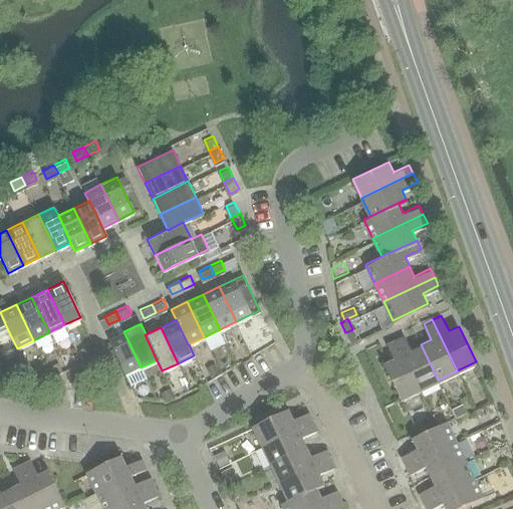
[(124,374),(141,367),(123,331),(108,339),(124,374)]
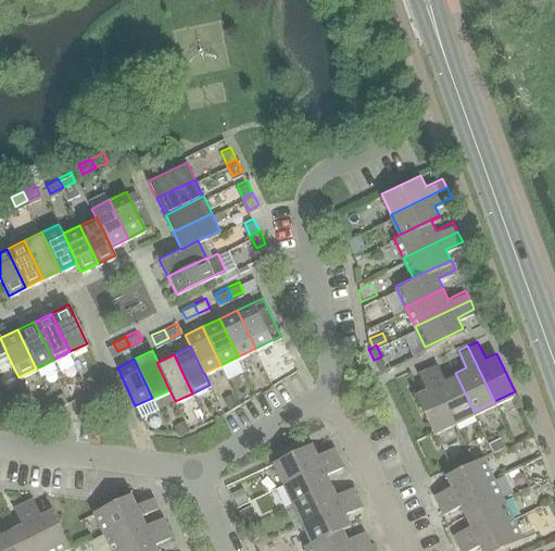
[(454,421),(474,411),(455,373),(445,377),(437,360),(427,365),(454,421)]
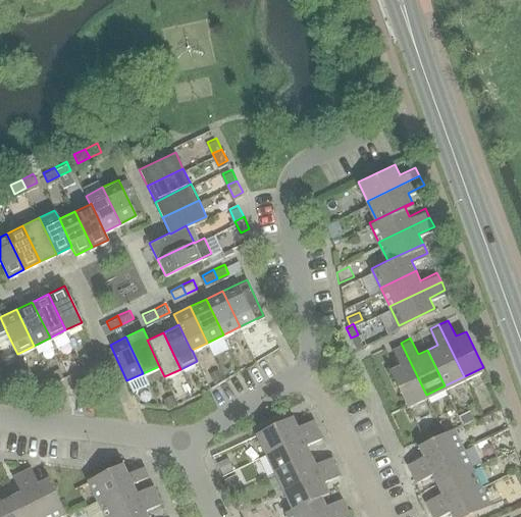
[(407,404),(426,395),(401,343),(393,347),(400,363),(388,368),(407,404)]
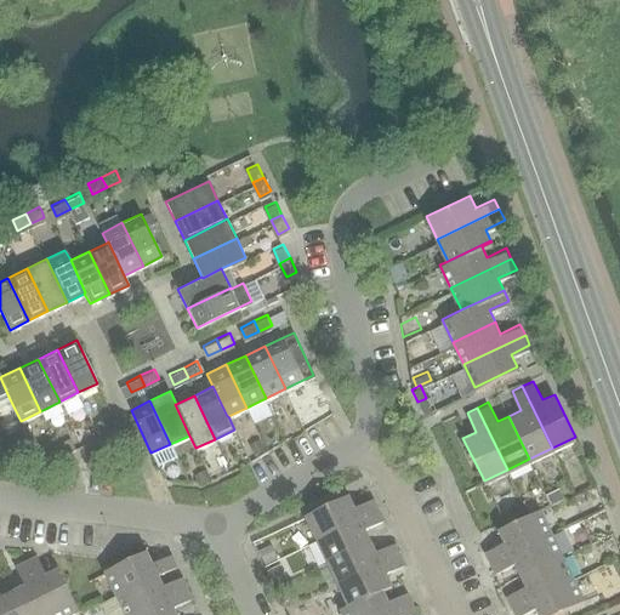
[(21,426),(6,433),(17,456),(32,449),(21,426)]
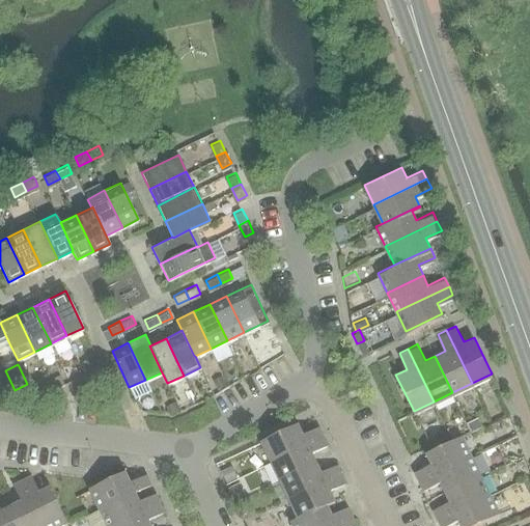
[(85,371),(89,380),(101,375),(96,365),(85,371)]
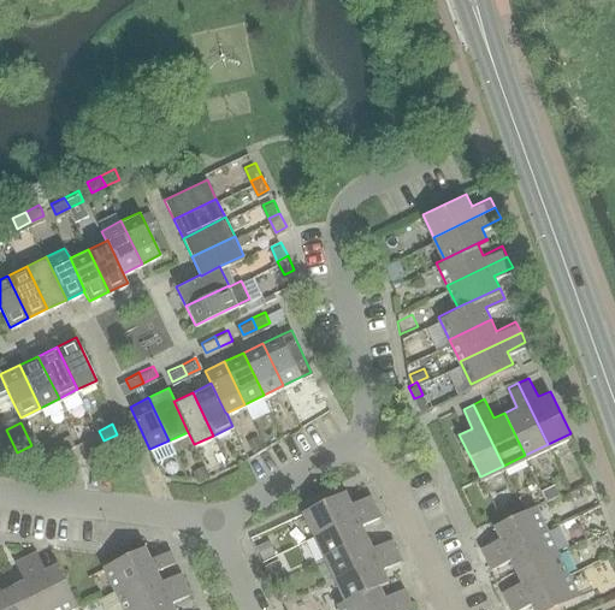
[(99,431),(86,437),(90,448),(104,440),(99,431)]
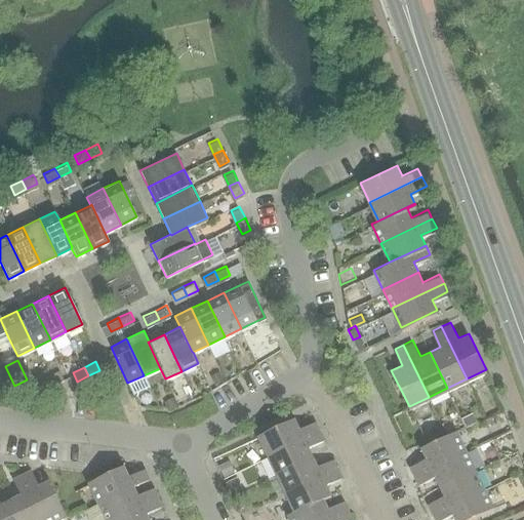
[(48,374),(52,383),(65,377),(59,368),(48,374)]
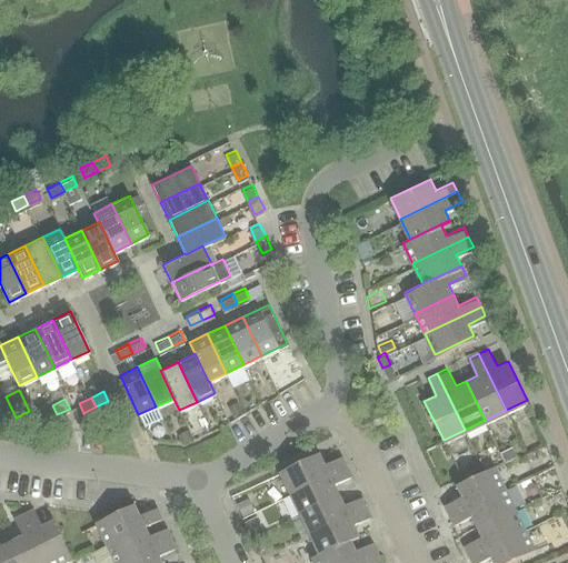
[(237,400),(227,404),(232,415),(242,411),(237,400)]
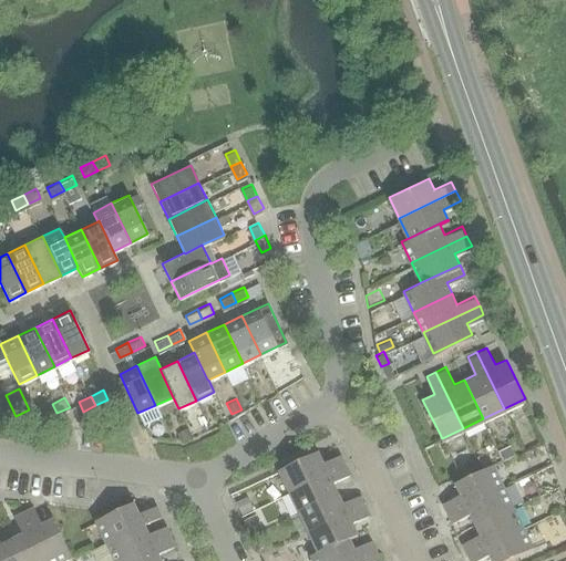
[(40,409),(44,419),(57,413),(52,404),(40,409)]
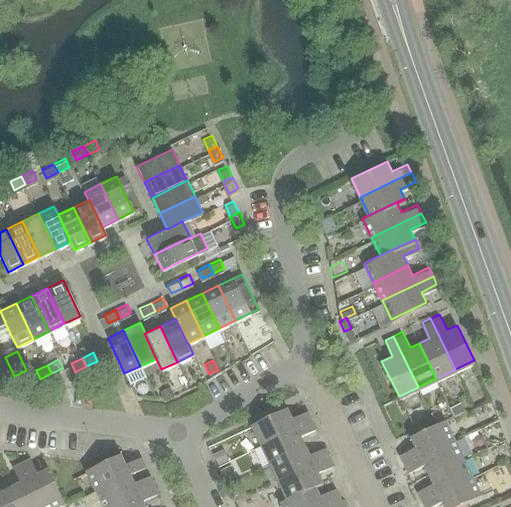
[(168,385),(159,389),(163,398),(172,394),(168,385)]
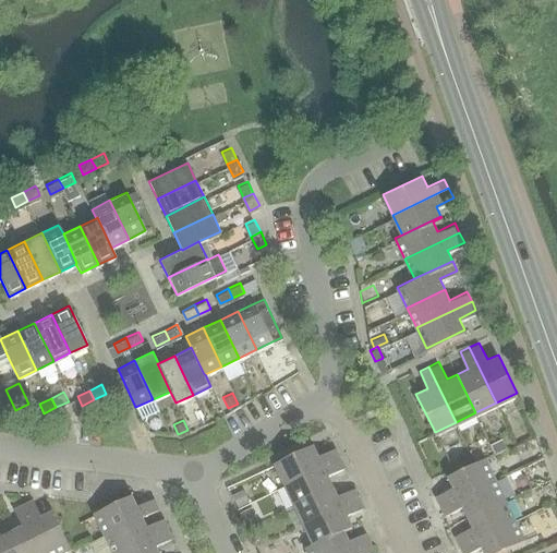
[(283,482),(340,455),(336,445),(318,454),(313,443),(274,461),(283,482)]
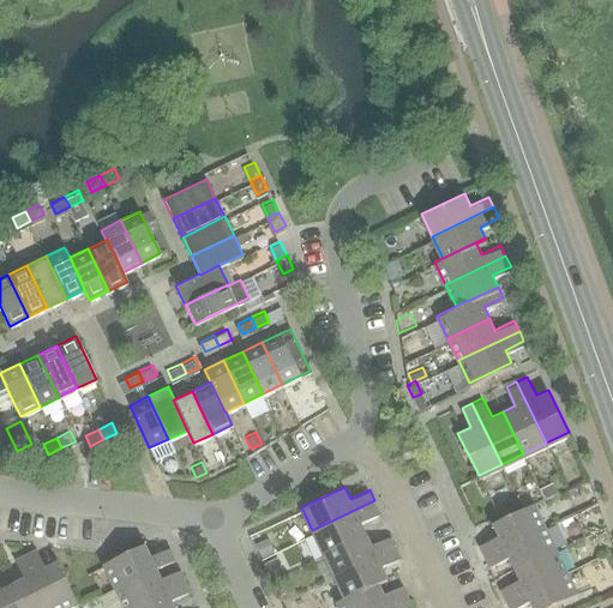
[(360,521),(379,511),(374,500),(312,530),(323,552),(366,531),(360,521)]
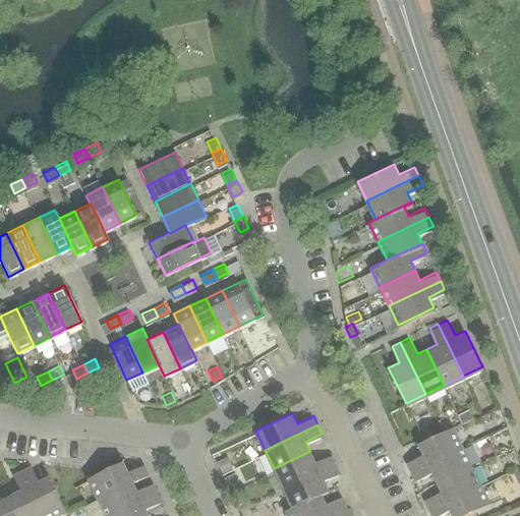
[(407,460),(411,469),(462,444),(453,424),(418,442),(423,452),(407,460)]
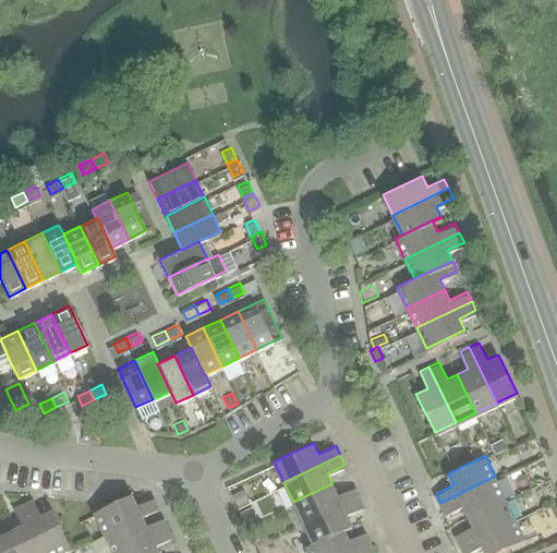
[(495,476),(440,503),(445,512),(462,504),(468,515),(505,496),(495,476)]
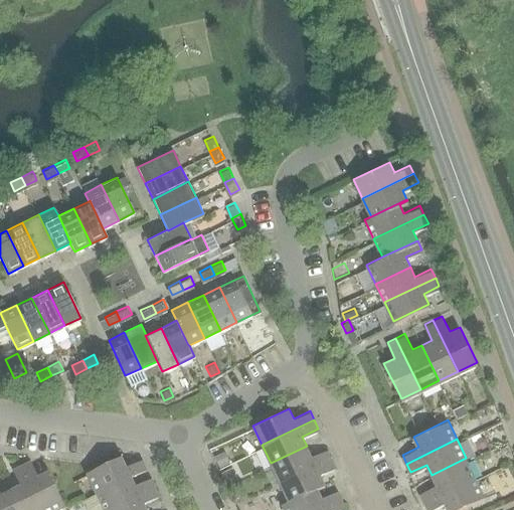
[(280,482),(332,457),(327,448),(311,456),(307,446),(271,463),(280,482)]
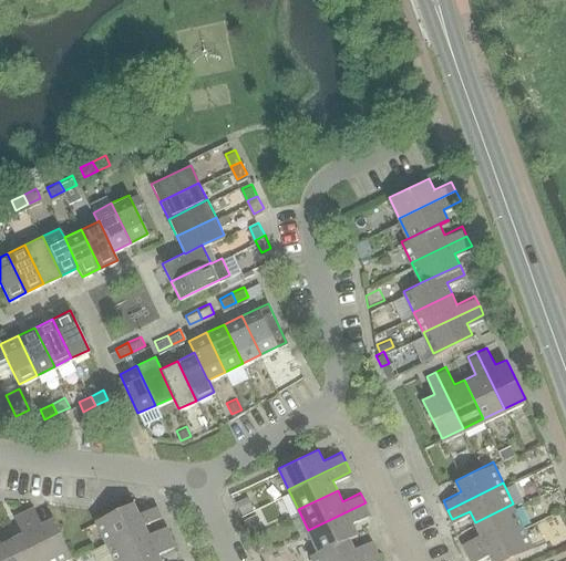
[(245,495),(235,499),(242,512),(251,508),(245,495)]
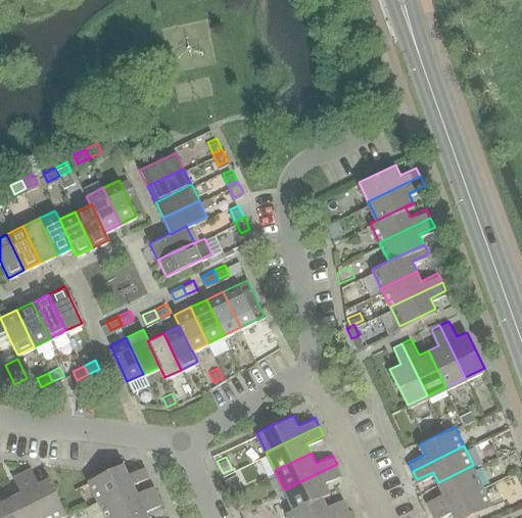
[(97,499),(133,481),(148,474),(144,464),(128,472),(123,462),(88,478),(97,499)]
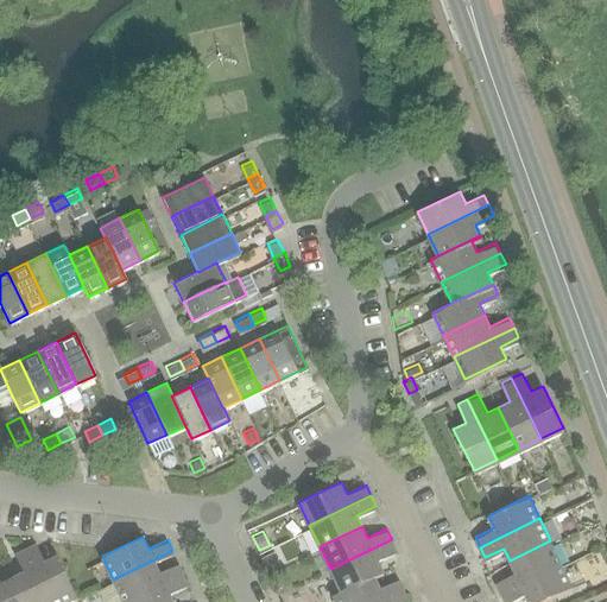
[(378,558),(387,553),(397,550),(392,539),(330,569),(340,590),(341,591),(374,575),(384,571),(378,558)]
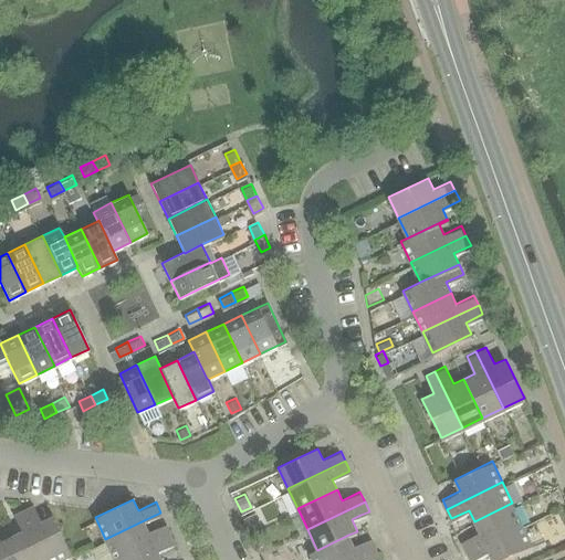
[(512,503),(474,521),(479,531),(462,540),(467,550),(522,524),(512,503)]
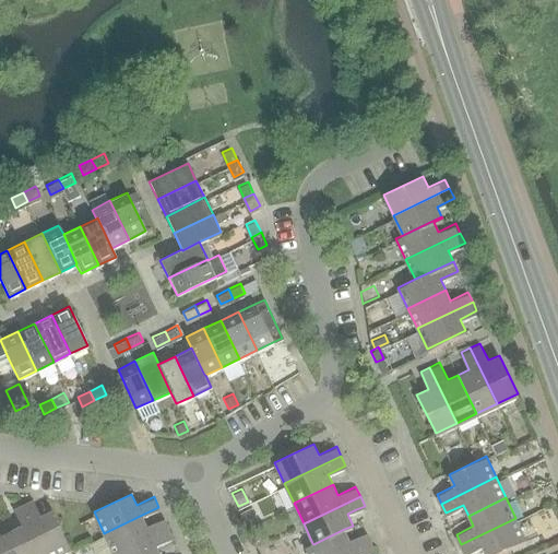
[(33,498),(24,503),(48,553),(57,553),(70,547),(52,510),(40,516),(33,498)]
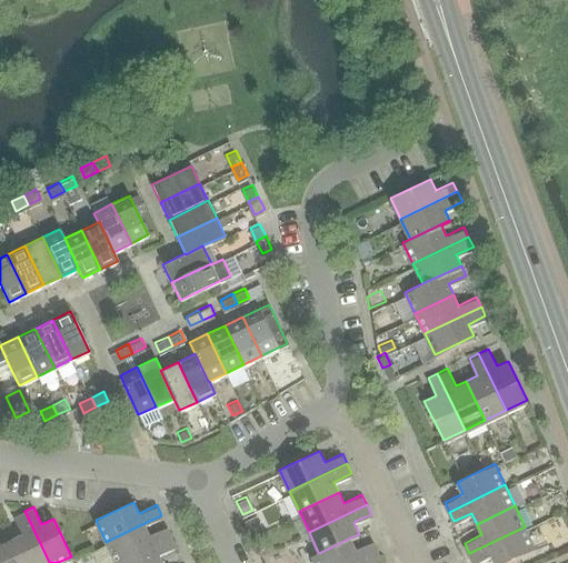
[(49,562),(25,511),(13,516),(22,533),(12,539),(23,562),(49,562)]
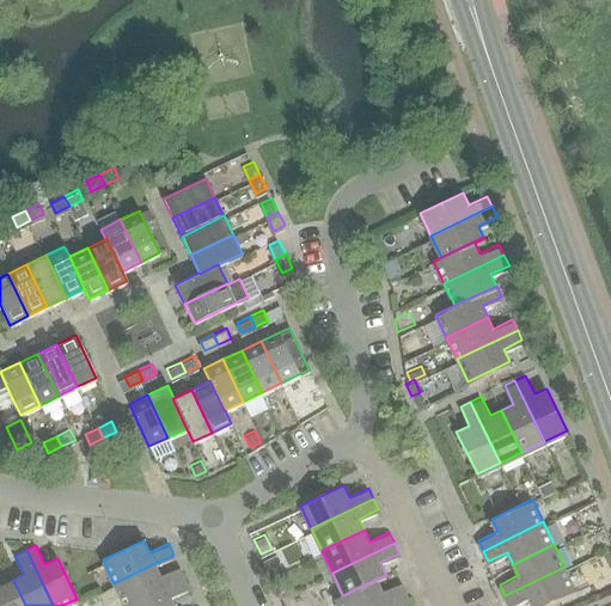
[(275,554),(261,559),(269,577),(282,571),(275,554)]
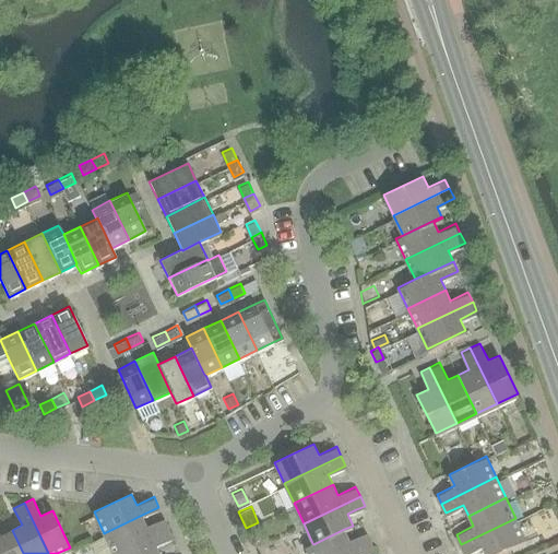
[(168,526),(164,517),(146,525),(142,515),(104,533),(114,552),(168,526)]
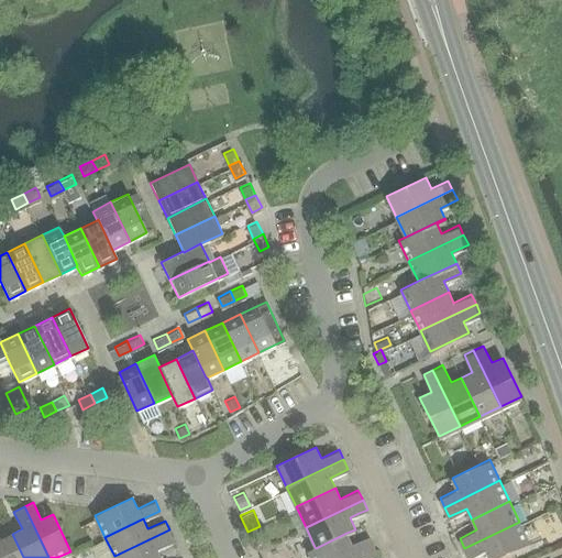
[(519,522),(464,548),(469,557),(486,549),(489,557),(495,557),(529,542),(519,522)]
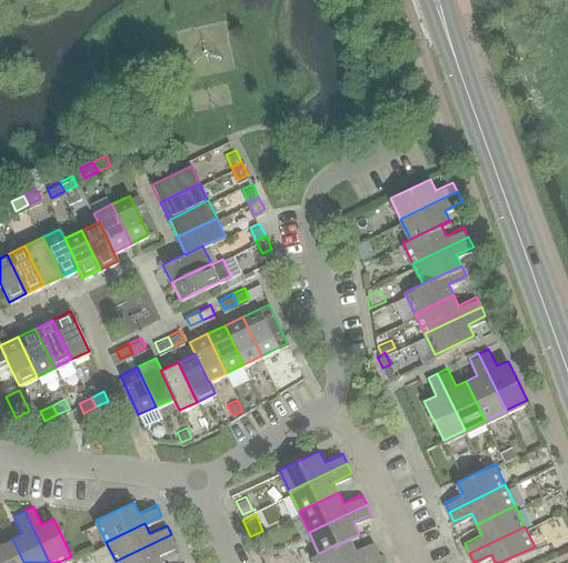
[(176,544),(171,534),(116,561),(116,562),(162,562),(158,553),(176,544)]
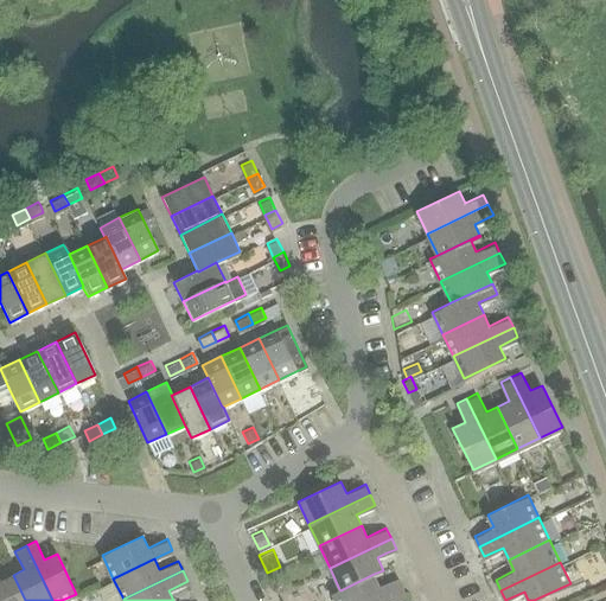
[(336,600),(372,600),(403,587),(397,576),(378,584),(374,574),(340,590),(339,589),(332,593),(336,600)]
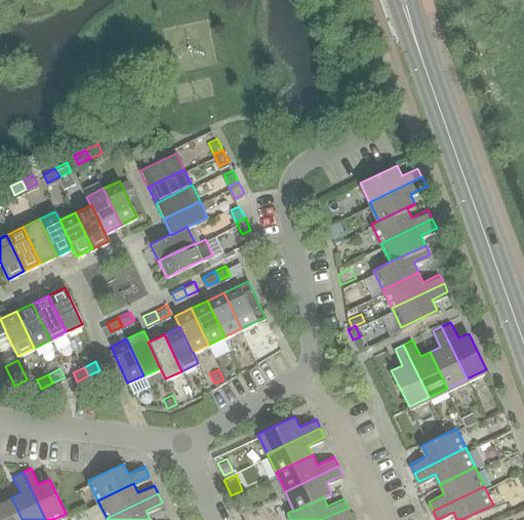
[(22,519),(11,497),(1,503),(0,501),(0,519),(22,519)]
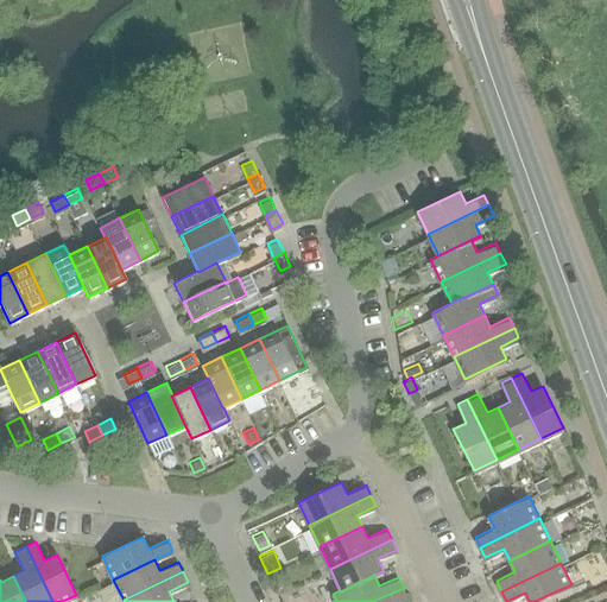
[(398,601),(409,597),(404,588),(373,601),(398,601)]
